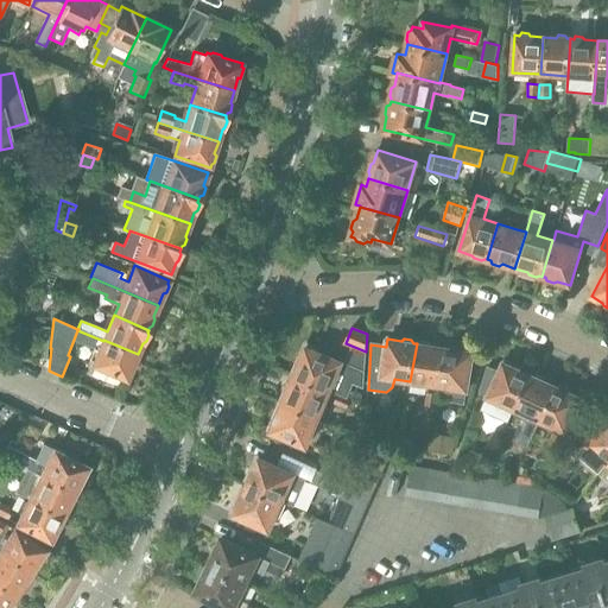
[(103,340),(103,341),(93,365),(96,367),(97,369),(105,373),(108,372),(127,380),(128,377),(132,374),(134,369),(133,366),(138,354),(103,340)]
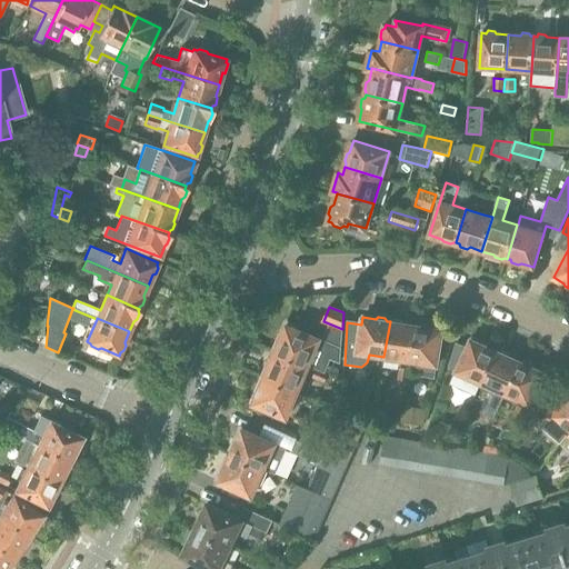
[(383,357),(410,361),(416,326),(403,323),(401,321),(396,320),(392,322),(390,321),(383,357)]
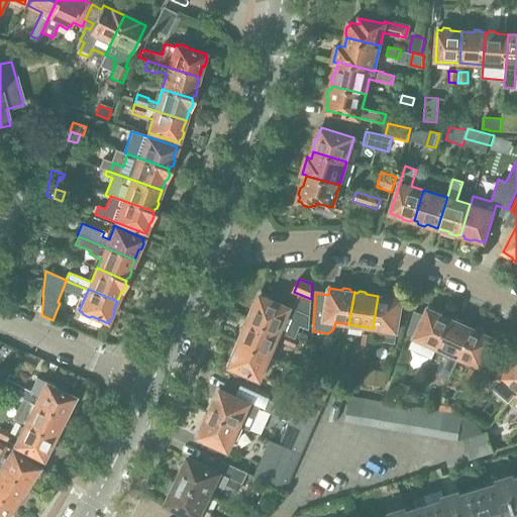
[(250,317),(250,319),(281,331),(286,319),(291,321),(296,310),(270,299),(271,296),(262,292),(255,307),(252,306),(248,316),(250,317)]
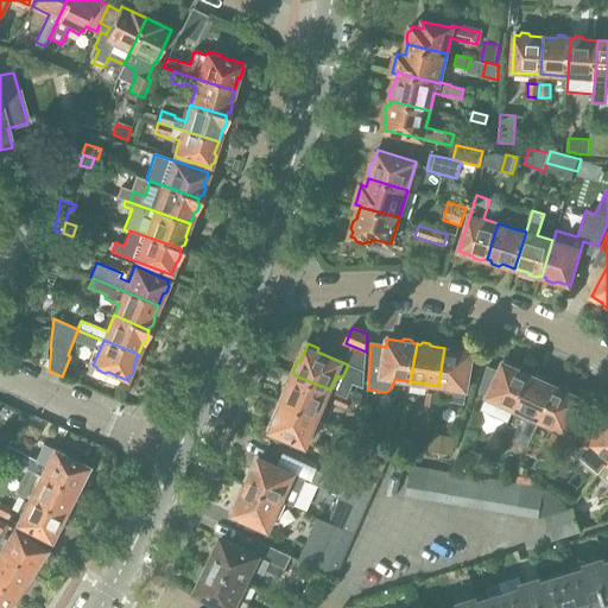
[(448,348),(444,348),(438,386),(437,394),(436,400),(464,405),(473,353),(460,350),(457,347),(451,347),(448,348)]
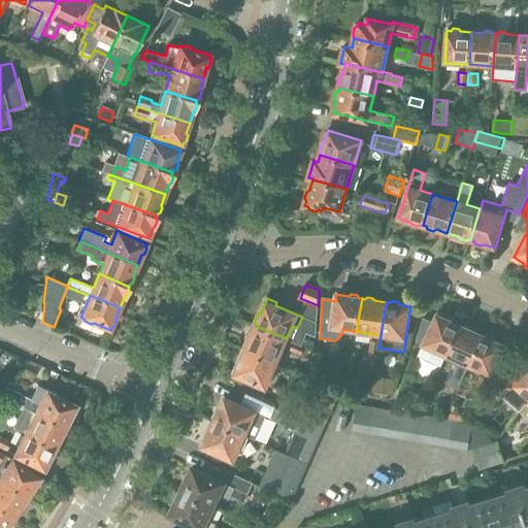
[(433,323),(423,318),(416,340),(423,344),(417,356),(440,367),(447,355),(460,325),(457,324),(456,321),(451,319),(448,320),(437,315),(433,323)]
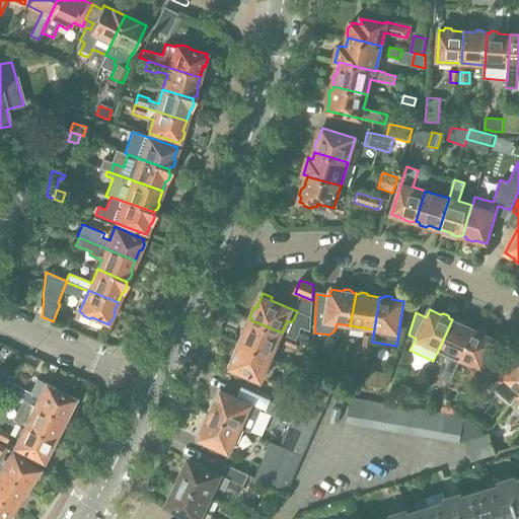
[(455,321),(452,319),(439,349),(453,356),(461,360),(474,329),(464,325),(463,322),(458,319),(455,321)]
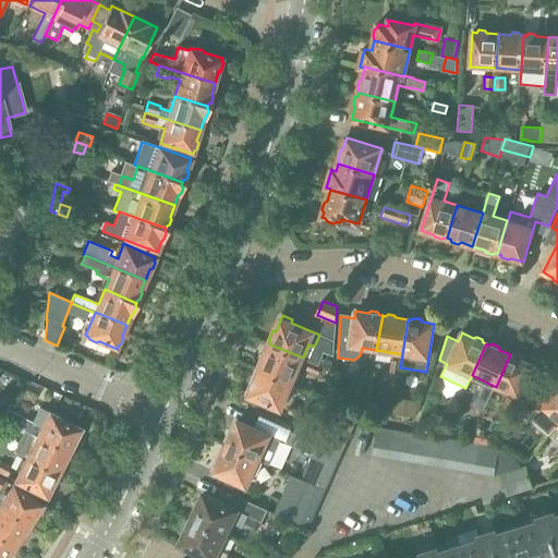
[(261,368),(259,371),(292,384),(303,358),(270,344),(265,356),(262,355),(257,366),(261,368)]
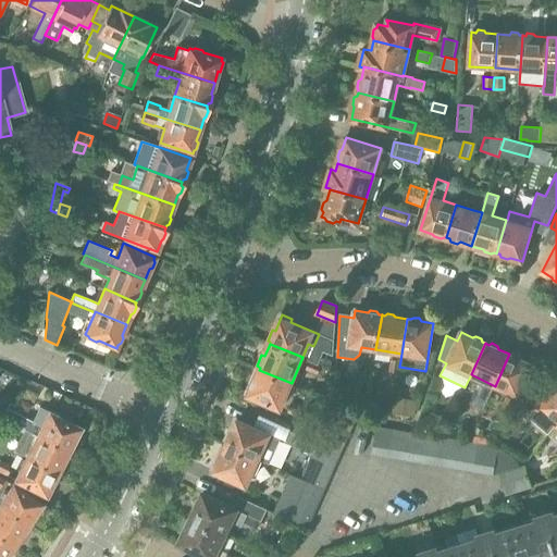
[(499,411),(509,417),(533,366),(522,360),(520,357),(516,354),(512,356),(509,354),(495,386),(508,392),(499,411)]
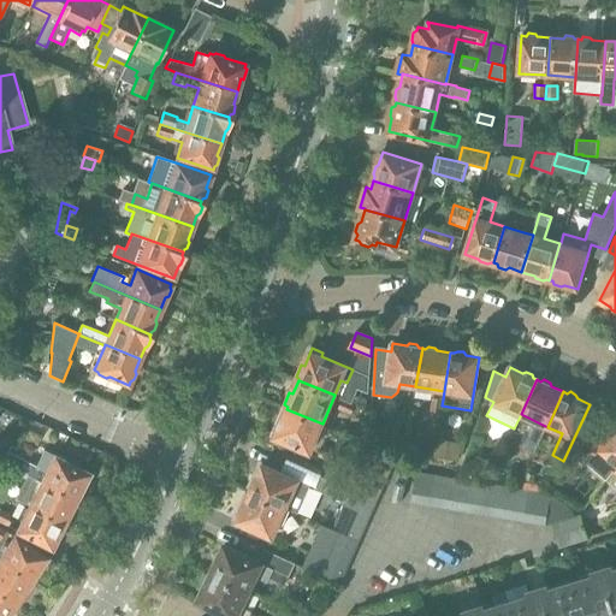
[(433,397),(431,412),(440,414),(442,406),(443,400),(433,397)]
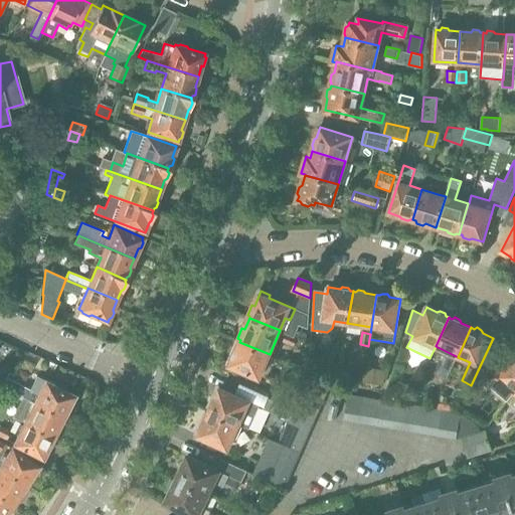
[(282,342),(294,346),(298,338),(286,333),(282,342)]
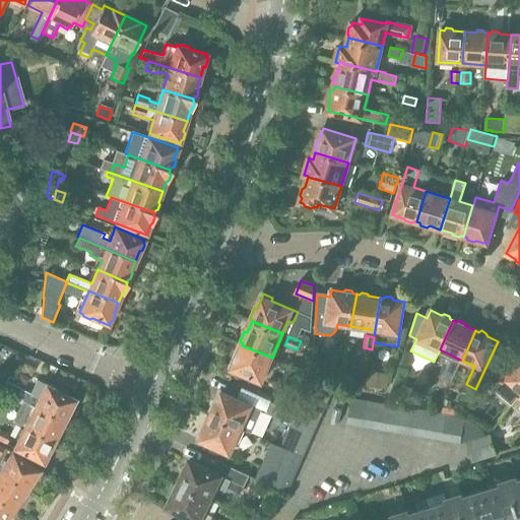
[(262,382),(272,358),(242,345),(241,347),(238,346),(234,356),(237,358),(232,370),(262,382)]
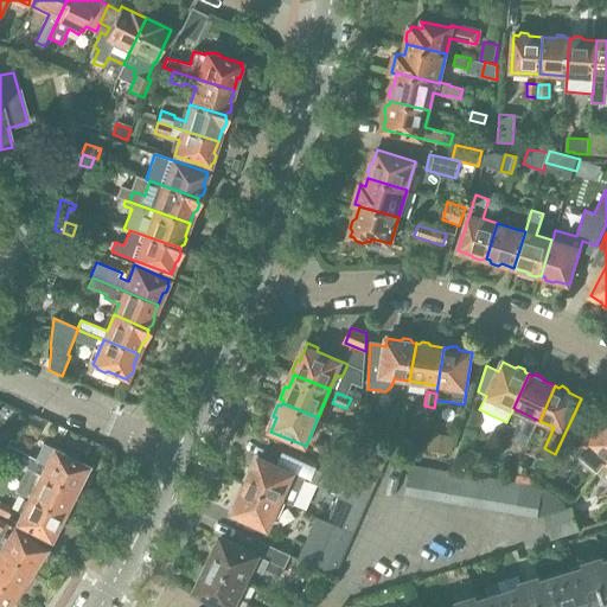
[(585,443),(605,461),(606,462),(606,460),(606,415),(604,420),(594,413),(580,433),(587,439),(585,443)]
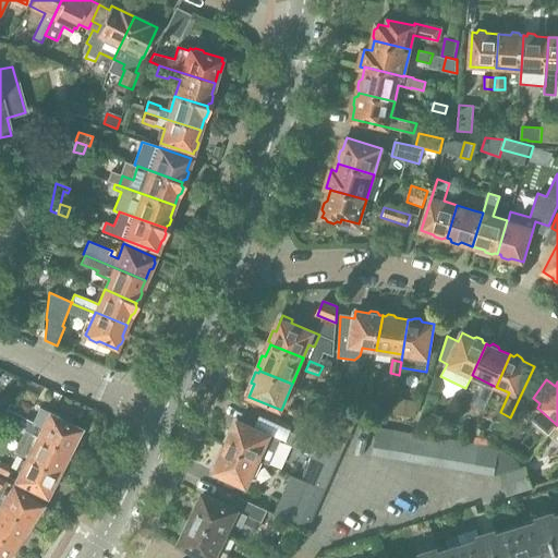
[(487,383),(475,408),(485,412),(496,387),(487,383)]
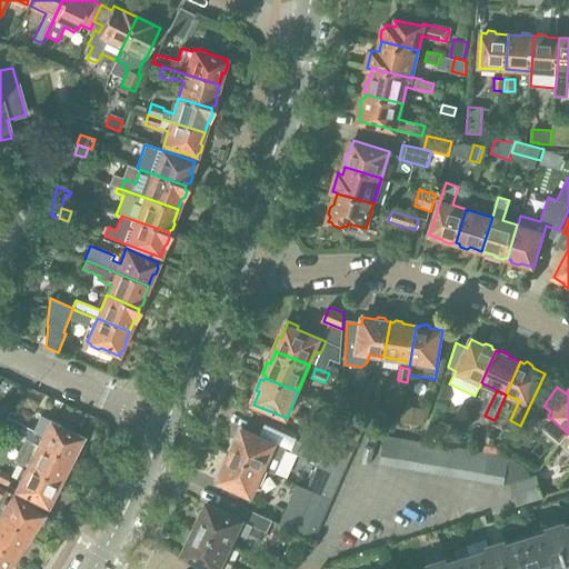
[(423,427),(425,421),(427,409),(402,406),(400,422),(423,427)]
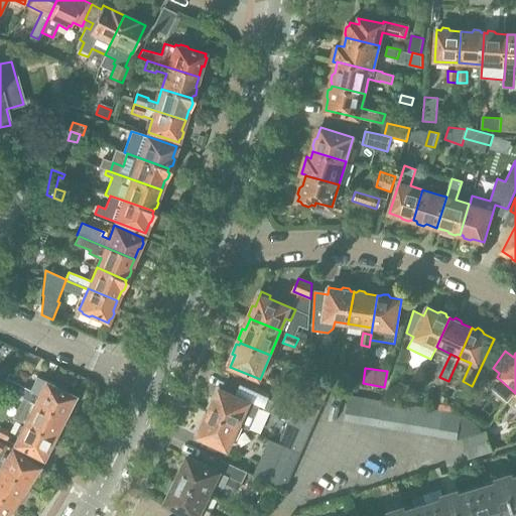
[(329,390),(333,379),(312,370),(307,380),(329,390)]
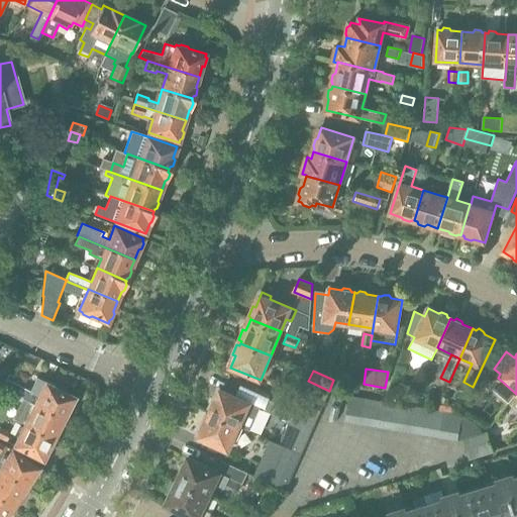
[(272,376),(268,384),(279,389),(283,380),(272,376)]
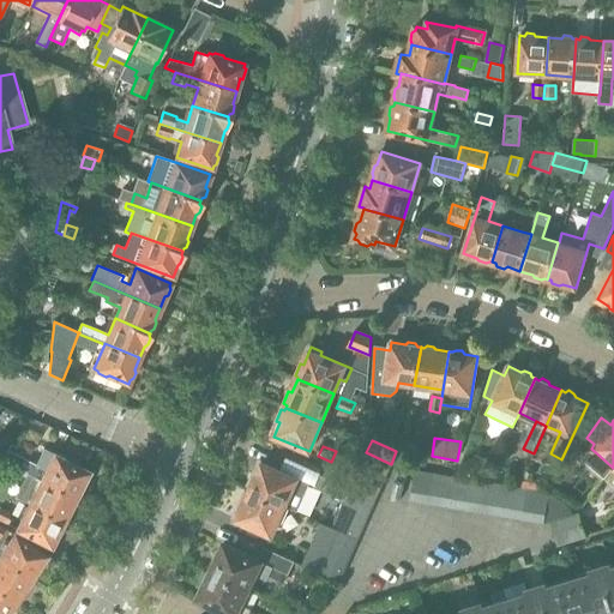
[(36,464),(2,449),(0,453),(0,459),(26,473),(28,473),(76,498),(82,486),(85,485),(88,479),(86,476),(89,471),(68,462),(67,458),(61,456),(58,457),(44,450),(36,464)]
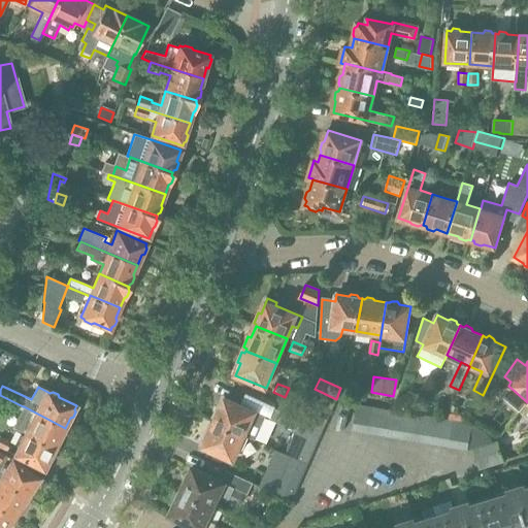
[(336,399),(315,389),(309,400),(331,409),(336,399)]
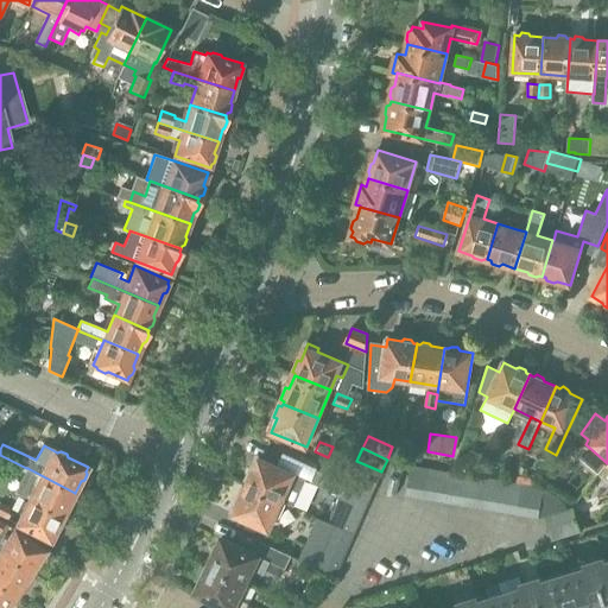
[(472,451),(464,467),(480,474),(487,460),(472,451)]
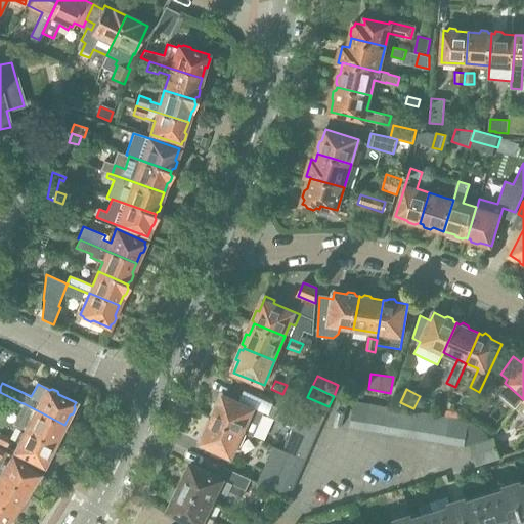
[(243,432),(254,437),(264,413),(223,395),(218,405),(215,404),(211,415),(214,416),(213,418),(243,432)]
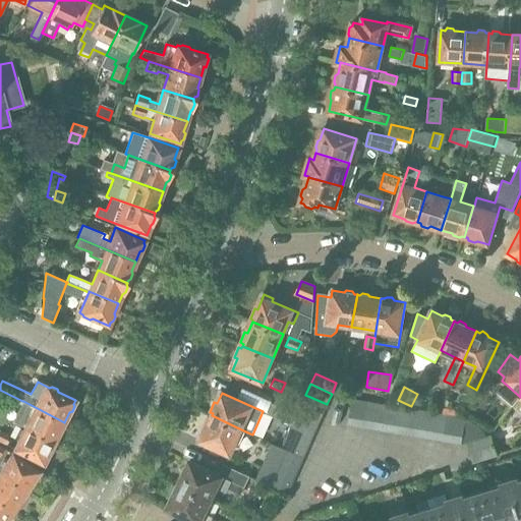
[(298,412),(301,404),(302,402),(279,393),(274,404),(297,414),(298,412)]
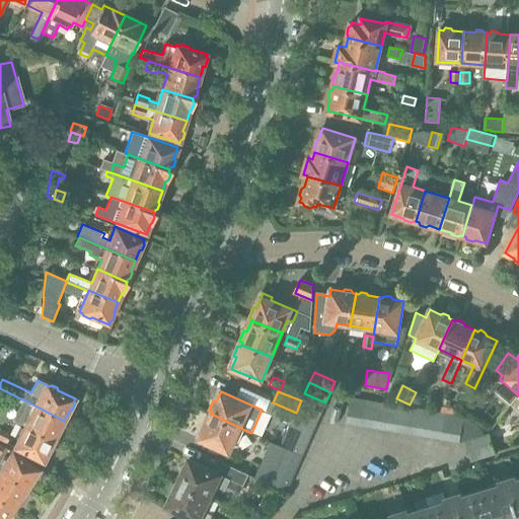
[(301,400),(300,402),(321,413),(325,402),(304,393),(301,400)]
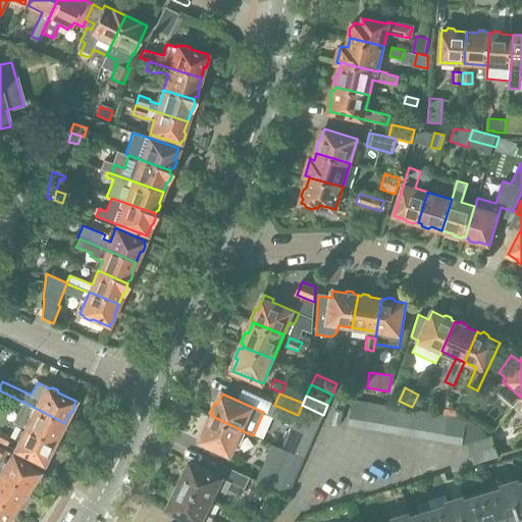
[(521,396),(521,398),(520,397),(512,406),(521,414),(521,396)]
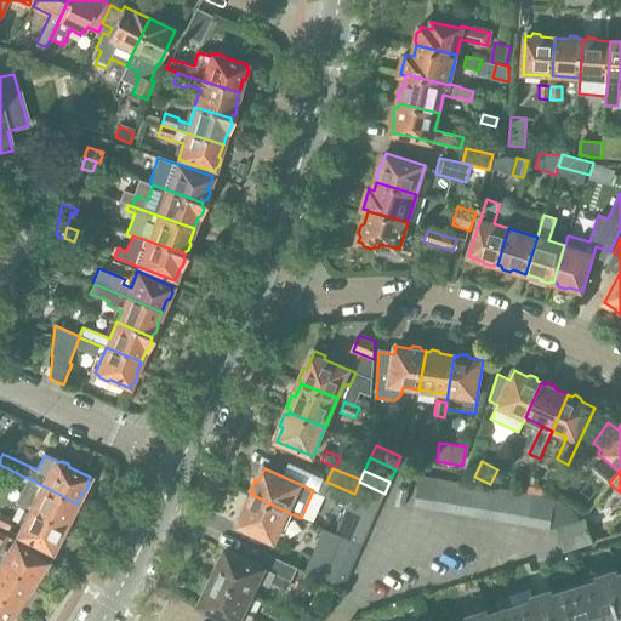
[(415,506),(429,508),(434,479),(420,477),(415,506)]
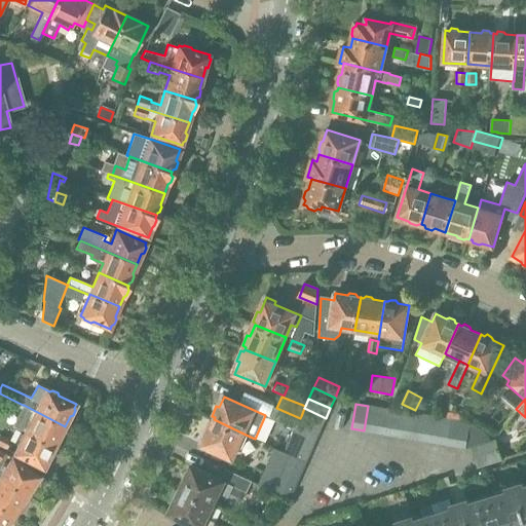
[(24,405),(23,405),(12,426),(25,433),(54,447),(55,444),(59,444),(61,439),(60,436),(65,426),(24,405)]
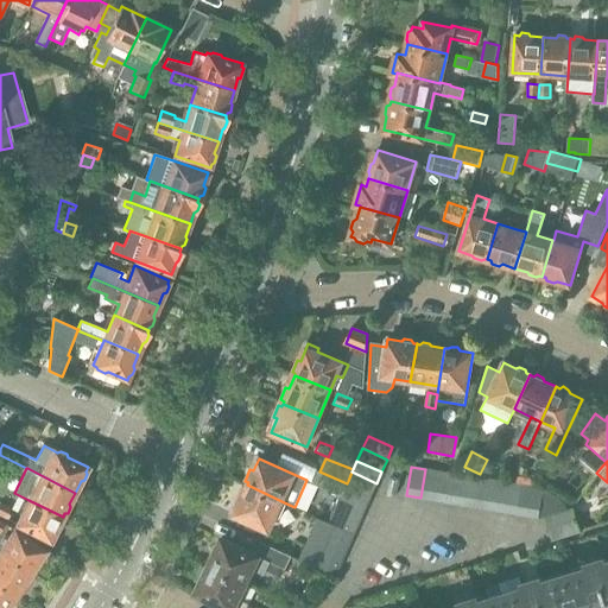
[(340,495),(341,496),(347,483),(320,472),(316,469),(310,482),(340,495)]
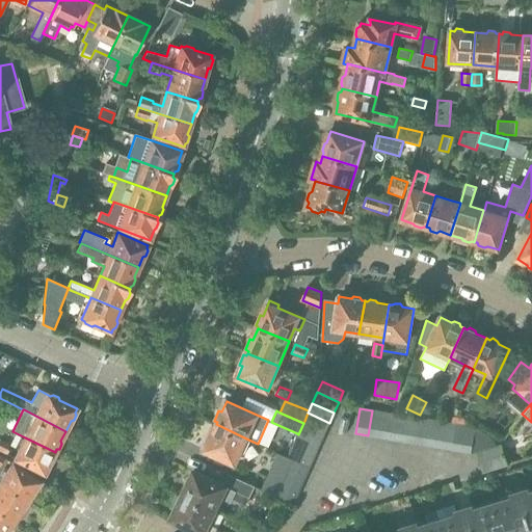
[(386,413),(372,410),(368,435),(381,439),(386,413)]
